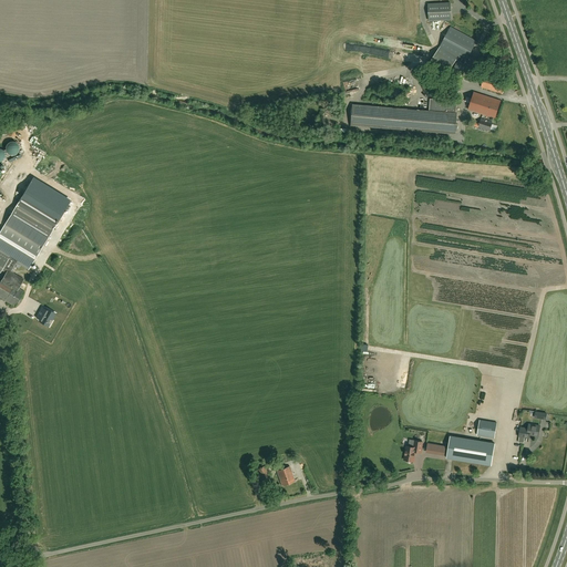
[(451,19),(451,2),(429,3),(429,20),(451,19)]
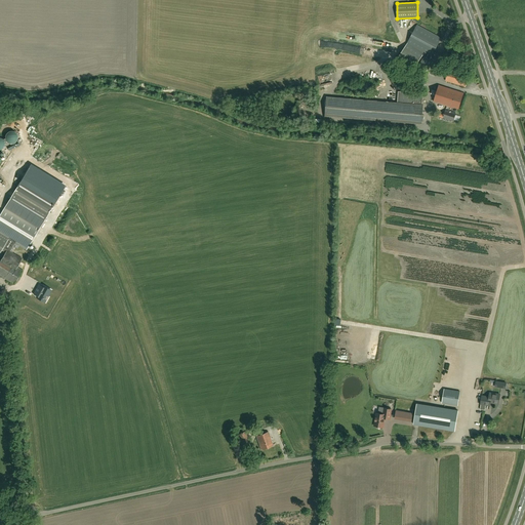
[(413,70),(420,58),(425,53),(426,53),(419,65),(429,70),(433,61),(430,59),(442,38),(417,25),(407,44),(404,47),(397,58),(413,70)]
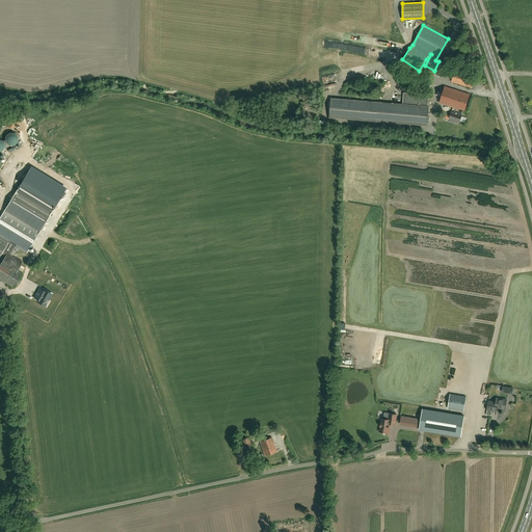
[(374,48),(373,54),(381,56),(382,50),(374,48)]
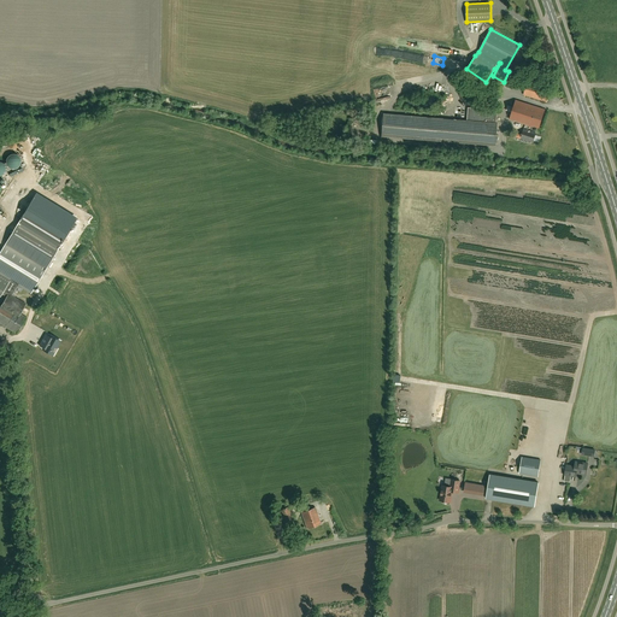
[(547,103),(551,89),(528,82),(524,95),(547,103)]
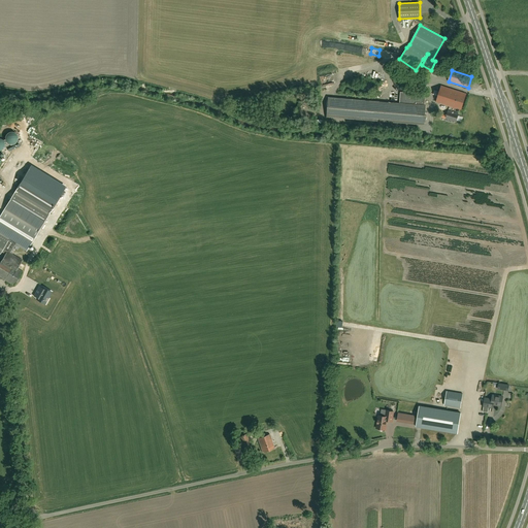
[(324,80),(335,77),(334,71),(323,74),(324,80)]
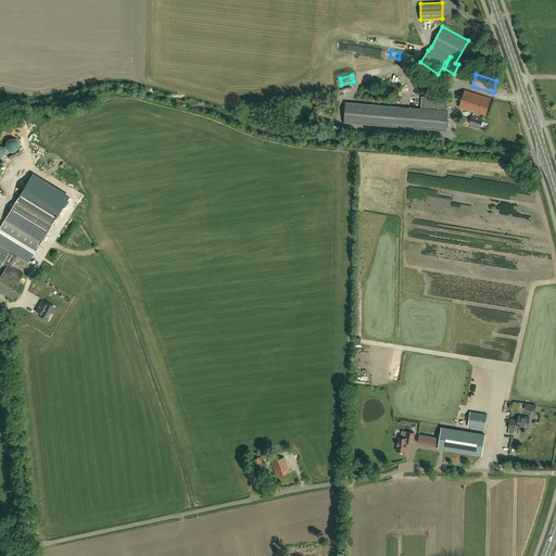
[(485,115),(491,99),(465,90),(459,106),(485,115)]
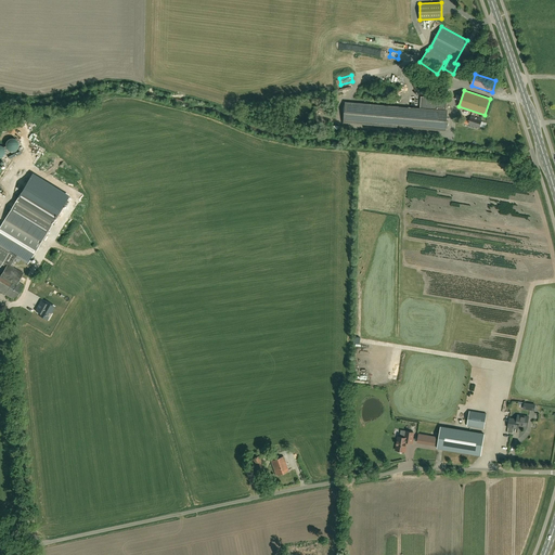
[(421,97),(420,107),(420,108),(346,102),(344,119),(344,123),(446,131),(448,111),(447,111),(448,99),(421,97)]
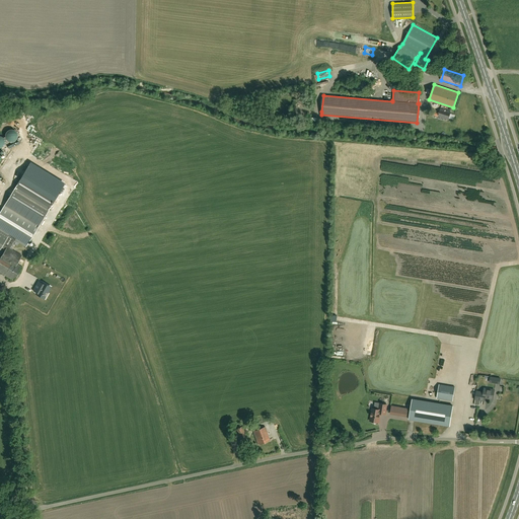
[(448,120),(451,112),(441,108),(439,114),(434,112),(433,115),(448,120)]
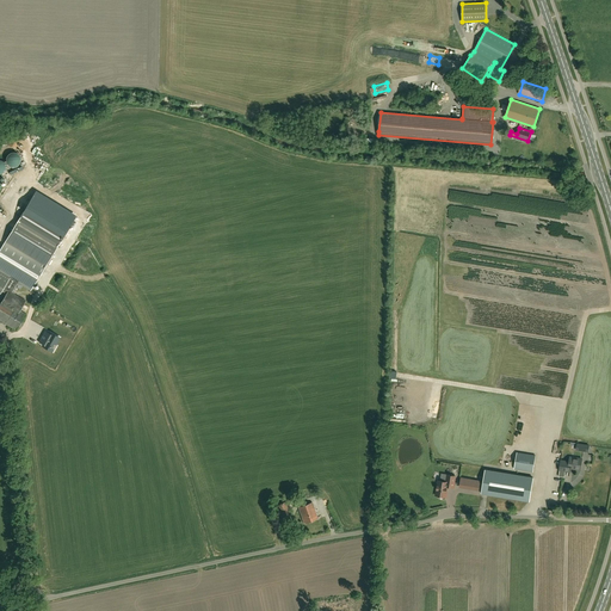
[(18,282),(30,290),(65,234),(25,209),(0,250),(0,292),(1,290),(7,294),(0,303),(0,319),(17,329),(26,314),(20,310),(25,301),(12,292),(18,282)]
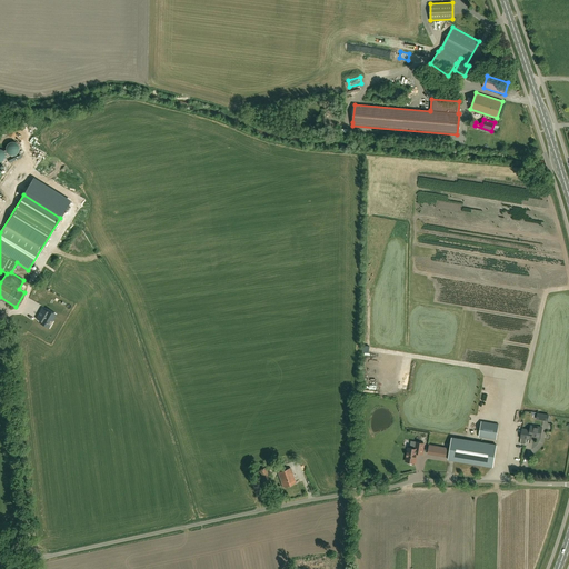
[(39,315),(36,319),(40,321),(46,325),(49,319),(52,320),(56,315),(47,310),(42,308),(40,312),(41,313),(40,315),(39,315)]
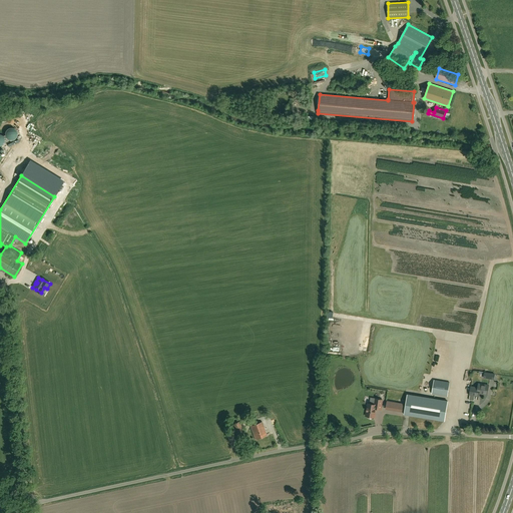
[(432,394),(438,395),(447,396),(449,383),(434,380),(432,394)]
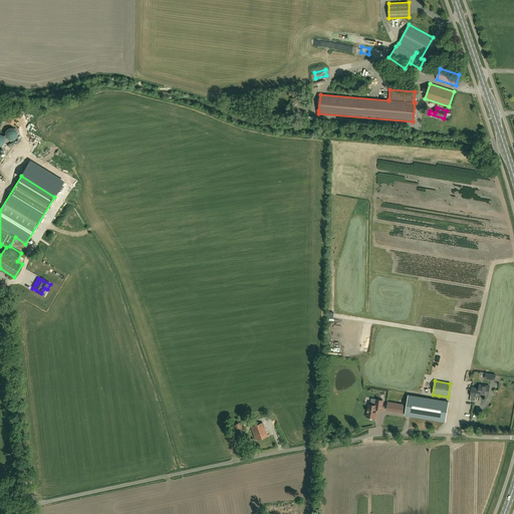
[(481,389),(480,394),(488,396),(490,386),(479,384),(479,389),(481,389)]
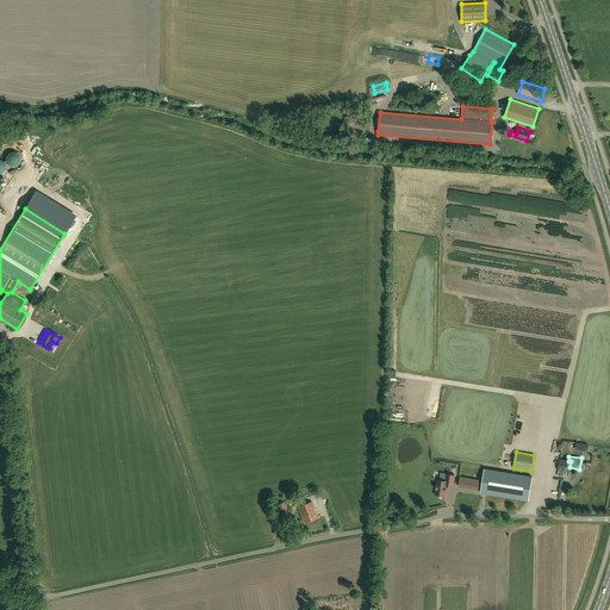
[(564,477),(564,475),(565,471),(570,471),(570,467),(571,461),(568,461),(560,460),(559,470),(558,475),(564,477)]
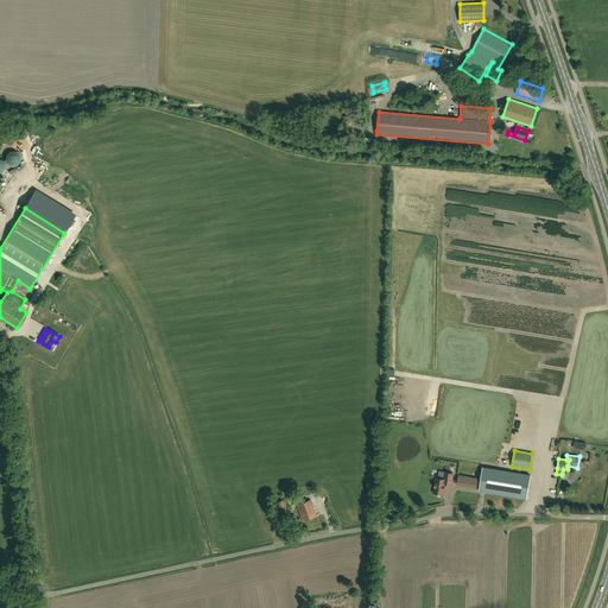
[(531,475),(519,474),(483,468),(480,492),(514,498),(526,499),(531,475)]
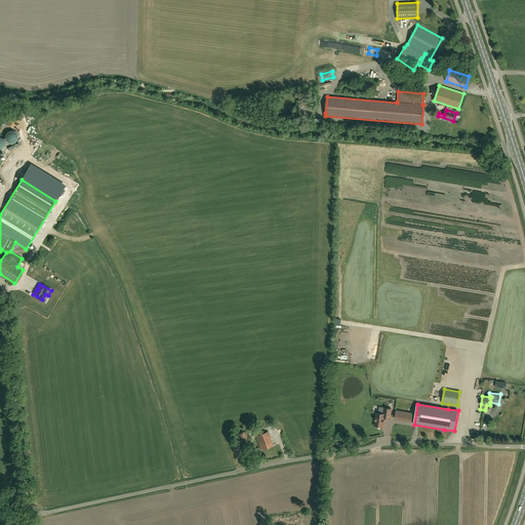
[(384,422),(385,418),(390,419),(392,409),(379,407),(378,413),(376,413),(374,426),(376,426),(376,427),(379,429),(380,427),(384,427),(384,422)]
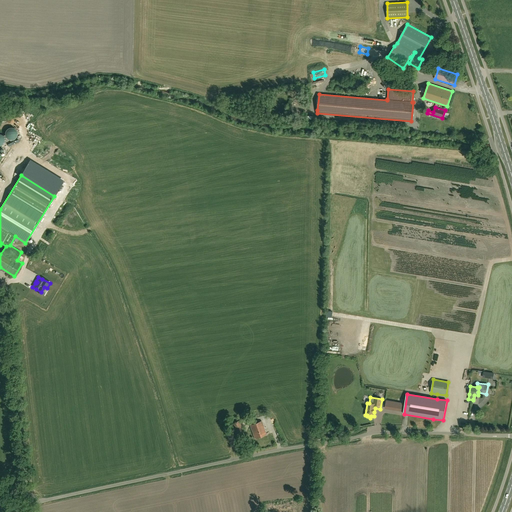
[(390,408),(396,409),(401,410),(402,403),(397,402),(391,401),(386,400),(386,404),(385,406),(385,407),(390,408)]
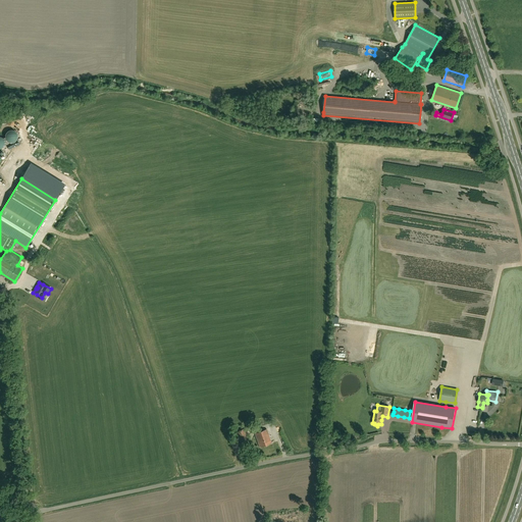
[(241,444),(249,439),(247,433),(246,434),(244,428),(236,432),(241,444)]
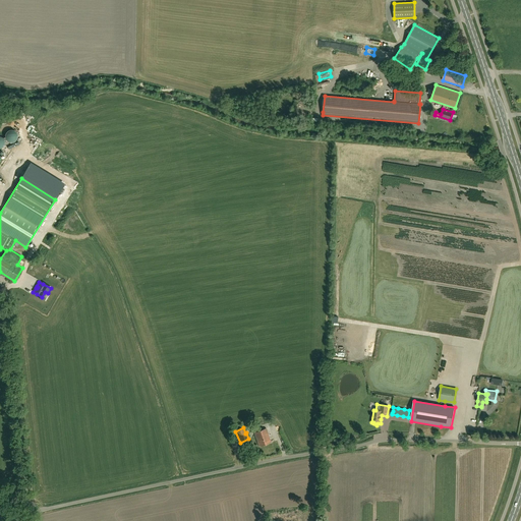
[(267,444),(271,442),(267,428),(254,432),(259,446),(264,445),(264,446),(268,445),(267,444)]
